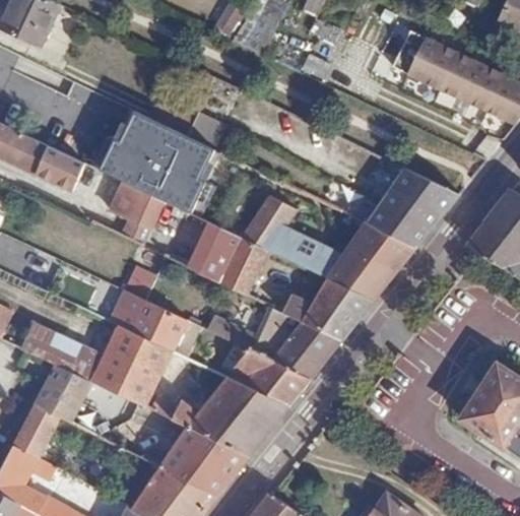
[(10,0),(0,24),(40,43),(58,2),(54,0),(10,0)]
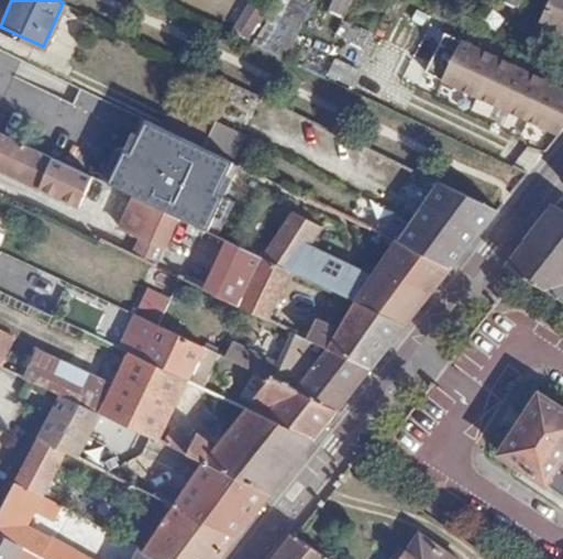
[(246,0),(234,28),(252,36),(267,3),(261,0),(246,0)]
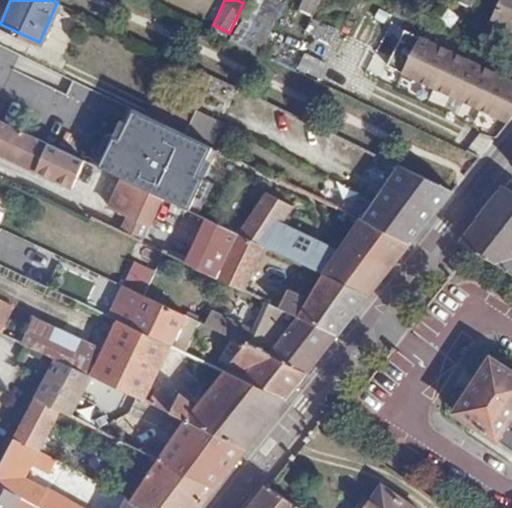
[(301,0),(298,7),(312,13),(317,0),(301,0)]
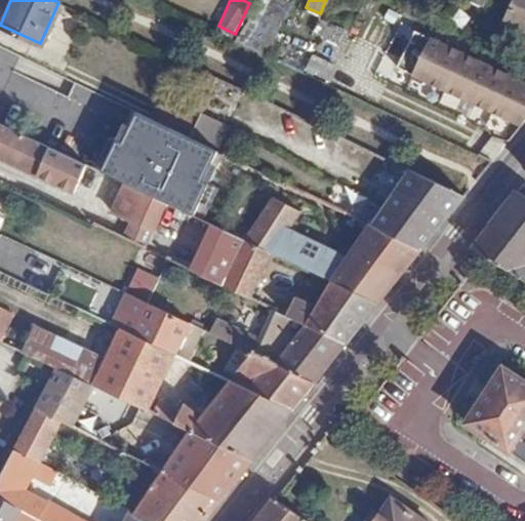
[(515,0),(503,25),(524,35),(524,0),(515,0)]
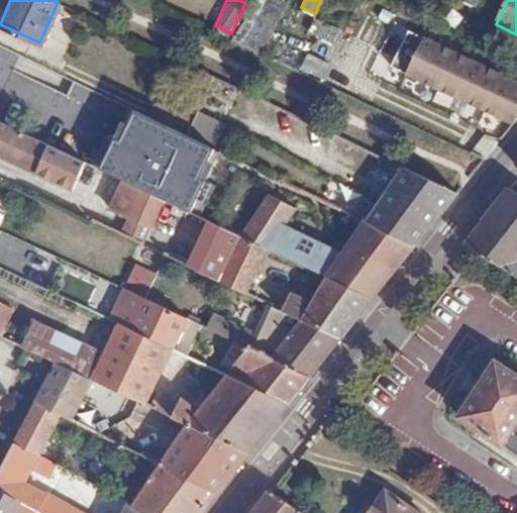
[(422,67),(443,80),(463,49),(438,35),(422,67)]
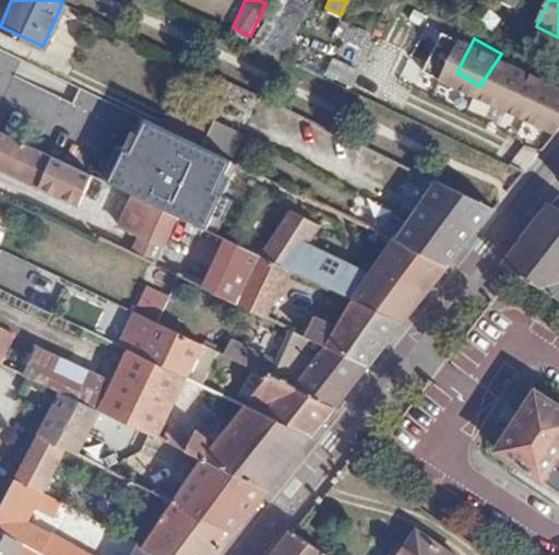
[(325,73),(354,83),(361,65),(332,54),(325,73)]
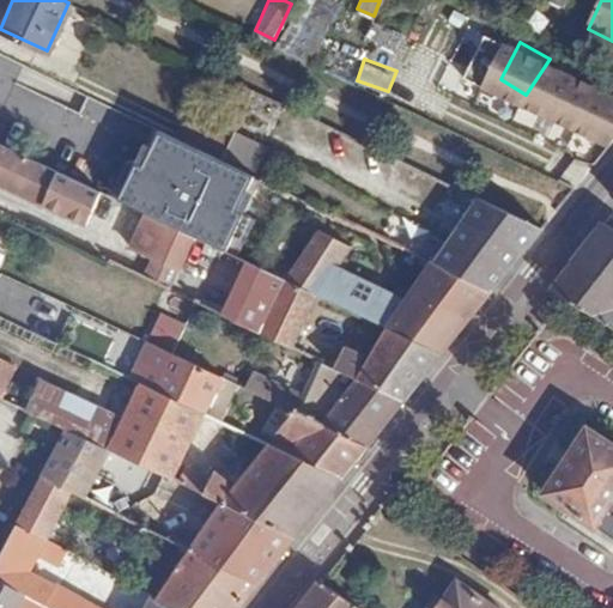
[(612,138),(612,96),(550,59),(526,95),(607,145),(612,138)]
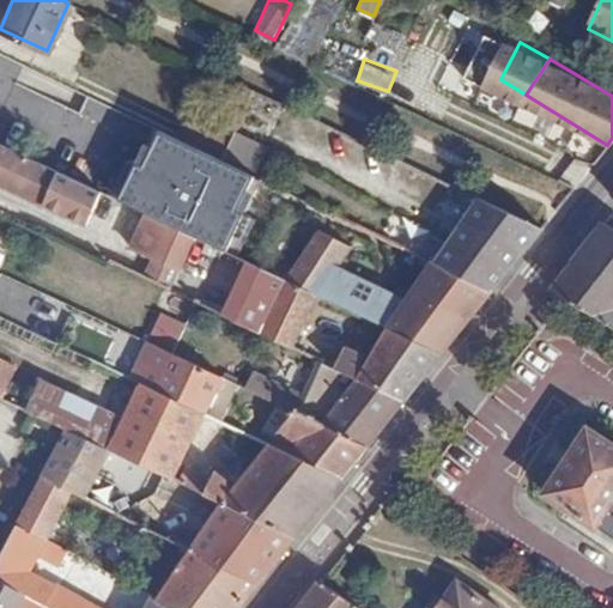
[(250,169),(262,140),(235,129),(224,159),(250,169)]
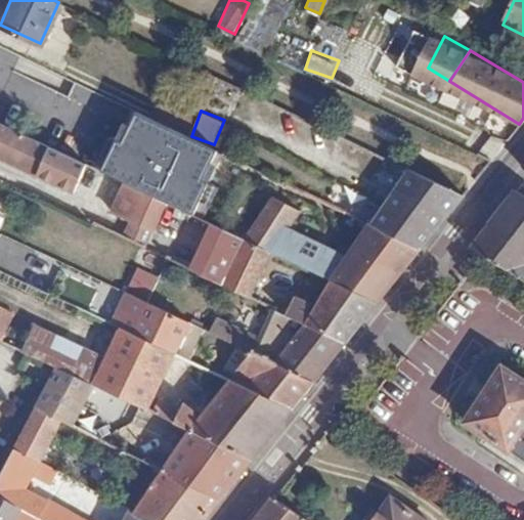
[(148,117),(119,180),(147,193),(175,207),(205,145),(183,135),(179,130),(148,117)]
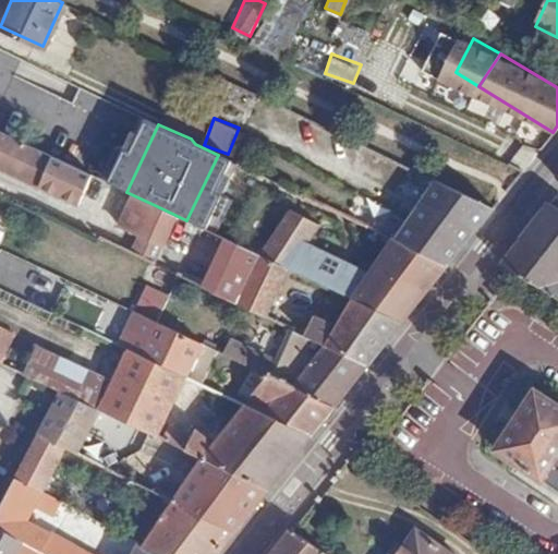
[(51,156),(0,131),(0,167),(39,187),(51,156)]
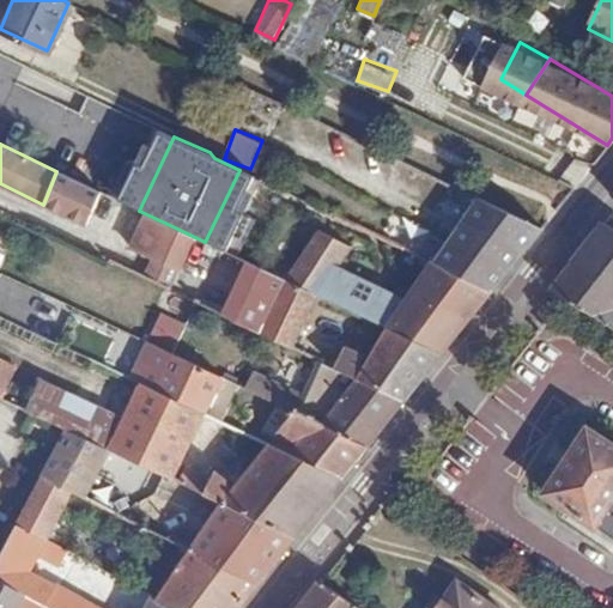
[(374,149),(347,189),(376,202),(402,162),(374,149)]
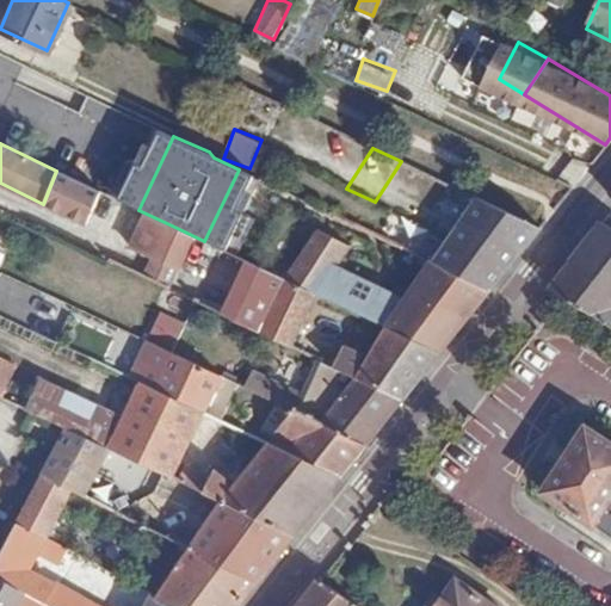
[(477,199),(462,221),(522,251),(539,229),(477,199)]
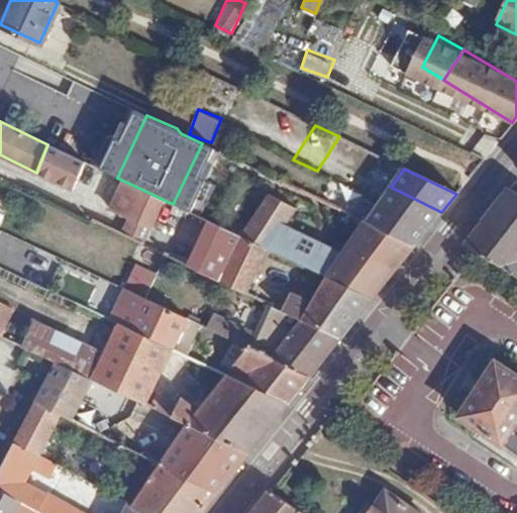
[(145,191),(117,178),(106,206),(133,219),(145,191)]
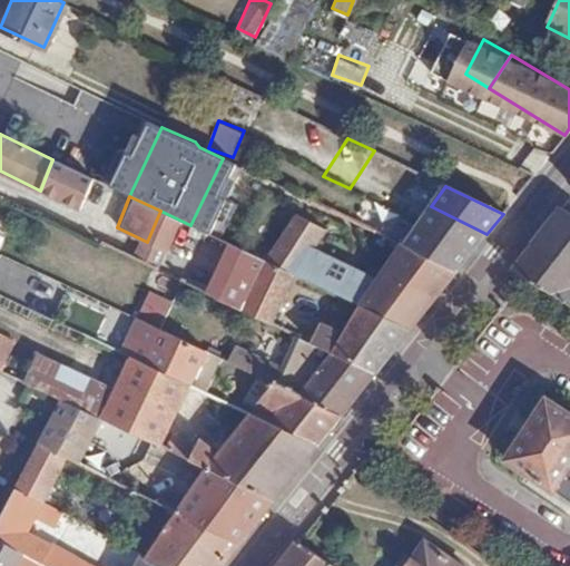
[(431,206),(416,223),(474,251),(487,234),(431,206)]
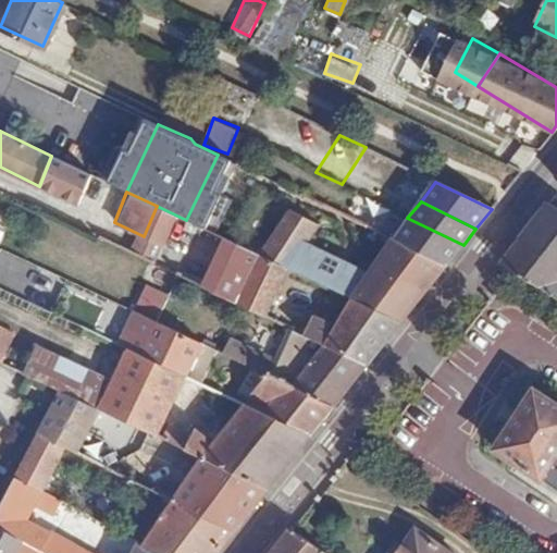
[(556,207),(547,203),(499,266),(556,300),(556,207)]
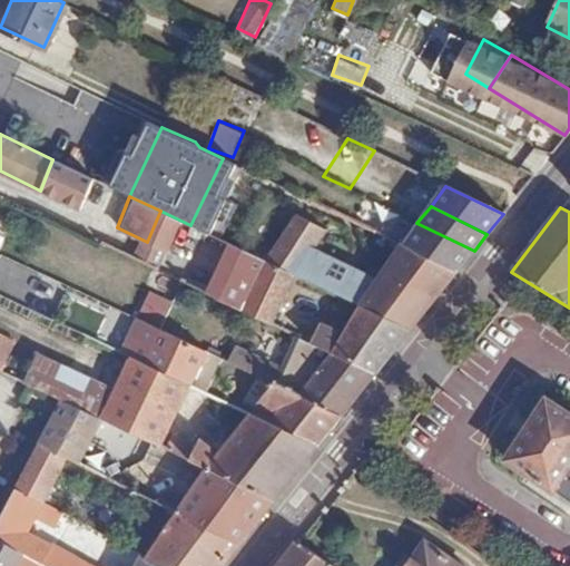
[(365,309),(410,331),(459,271),(400,244),(396,242),(366,279),(305,249),(315,230),(284,215),(282,221),(271,215),(263,231),(275,236),(263,260),(265,261),(292,274),(365,309)]
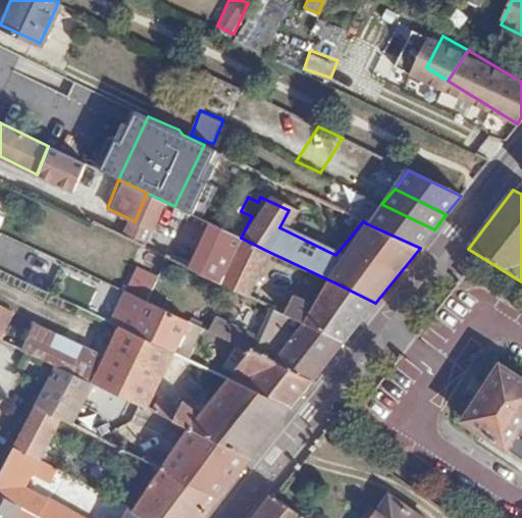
[(381,204),(366,223),(420,248),(434,229),(381,204)]
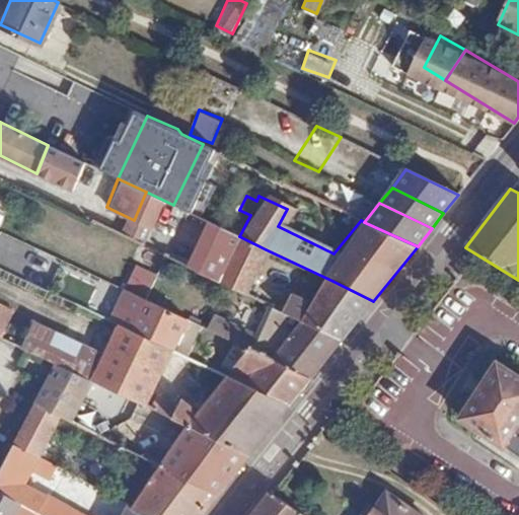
[(221,282),(241,237),(239,236),(210,222),(189,267),(221,282)]
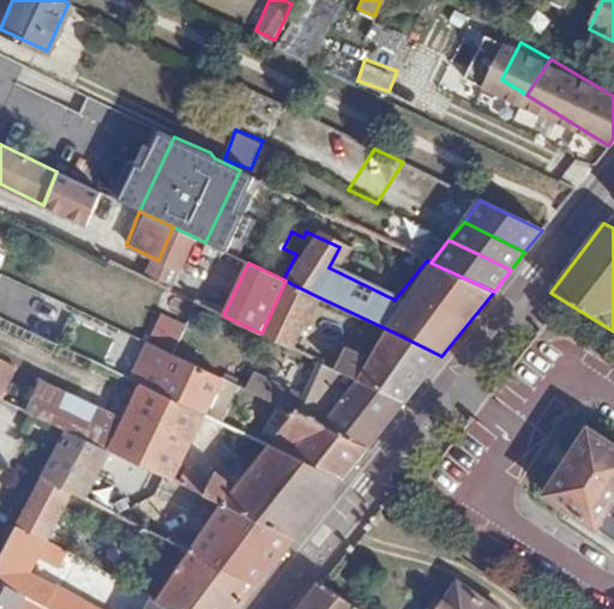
[(290,348),(314,295),(286,281),(262,333),(290,348)]
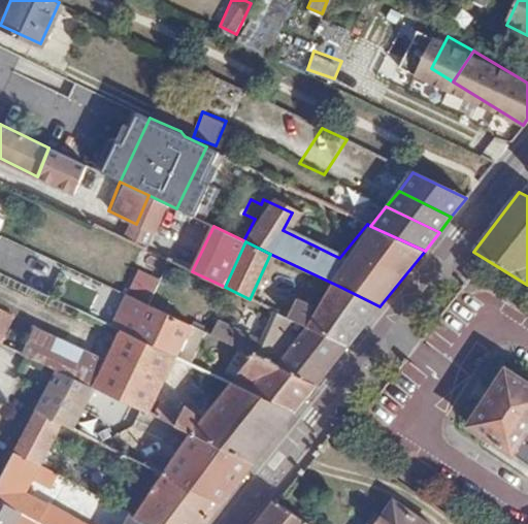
[(131,283),(152,293),(160,276),(139,266),(131,283)]
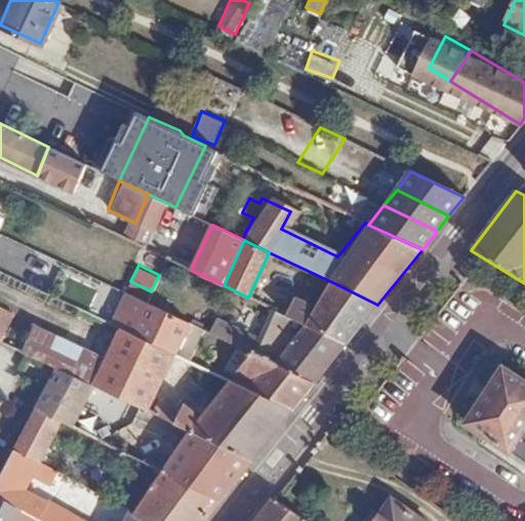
[(284,314),(304,323),(346,344),(377,305),(336,284),(312,312),(291,301),(284,314)]
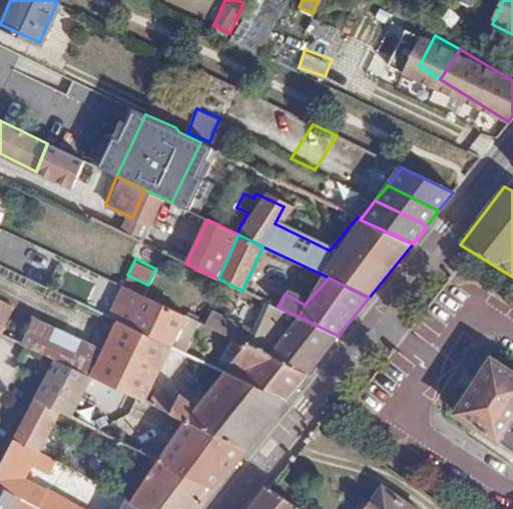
[(119,322),(170,347),(185,316),(128,288),(113,320),(119,322)]
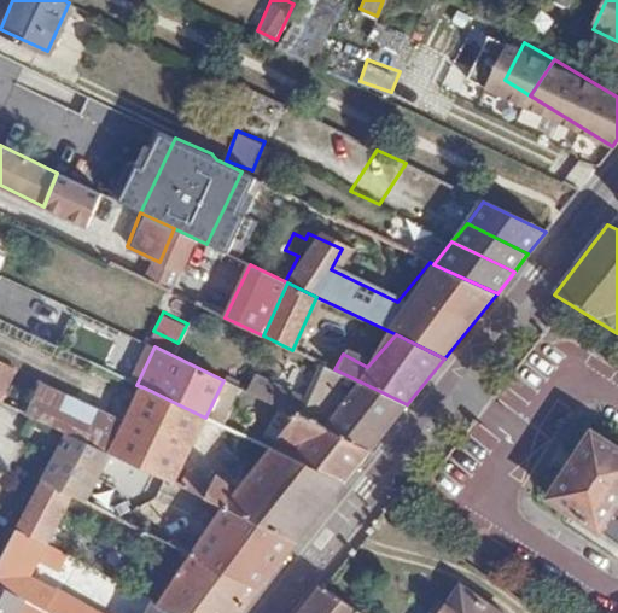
[(245,390),(296,415),(369,451),(407,404),(357,380),(333,412),(254,374),(245,390)]
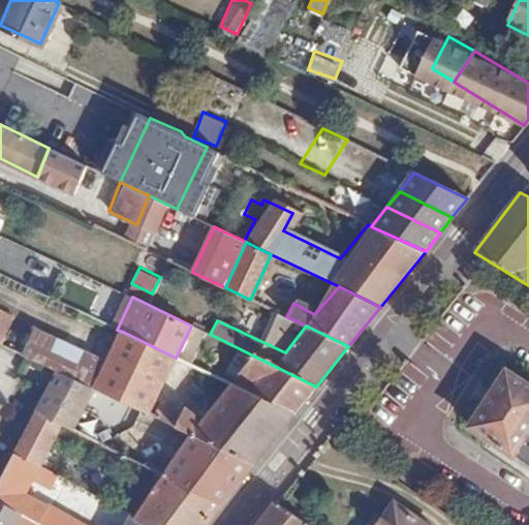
[(194,435),(255,463),(296,413),(230,383),(205,417),(183,406),(179,414),(154,403),(176,358),(123,332),(96,388),(194,435)]
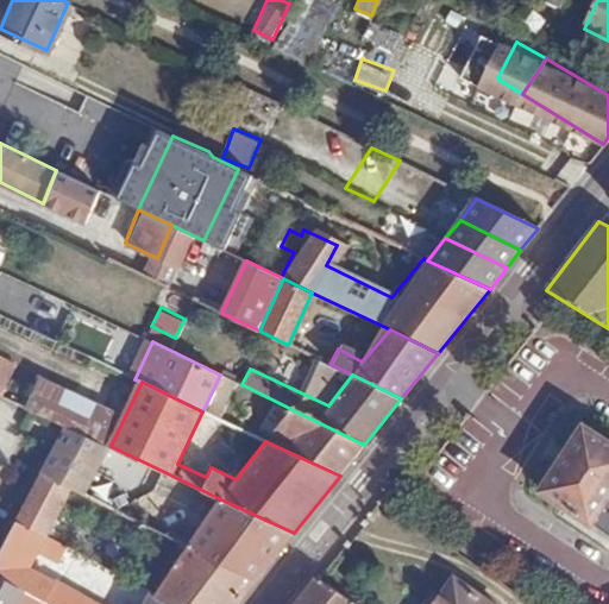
[(292,409),(265,441),(340,476),(364,445),(292,409)]
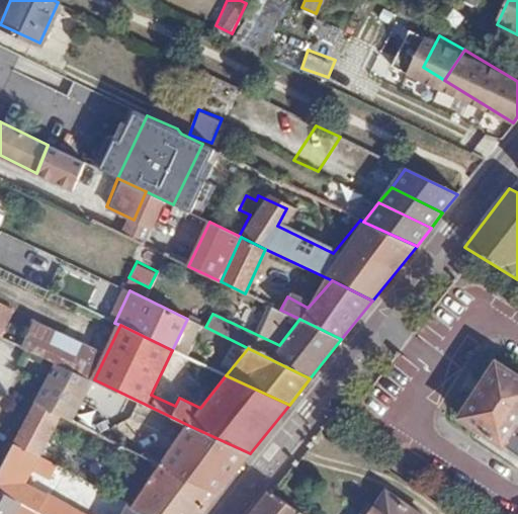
[(517,378),(494,364),(459,417),(517,454),(517,378)]
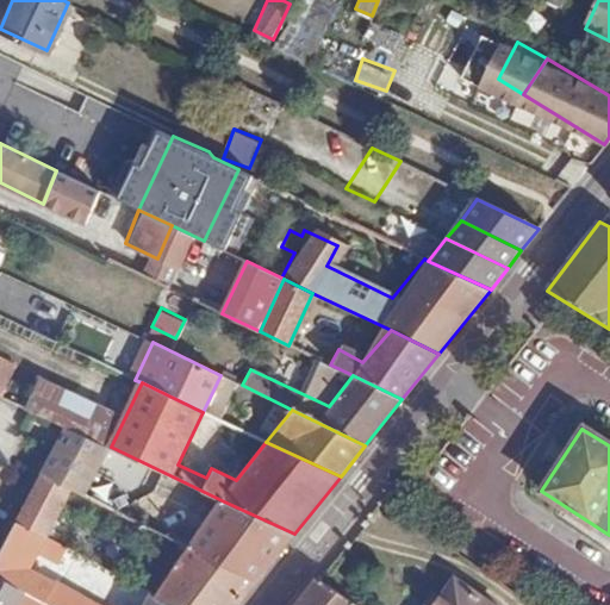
[(224,501),(191,547),(255,581),(294,534),(224,501)]
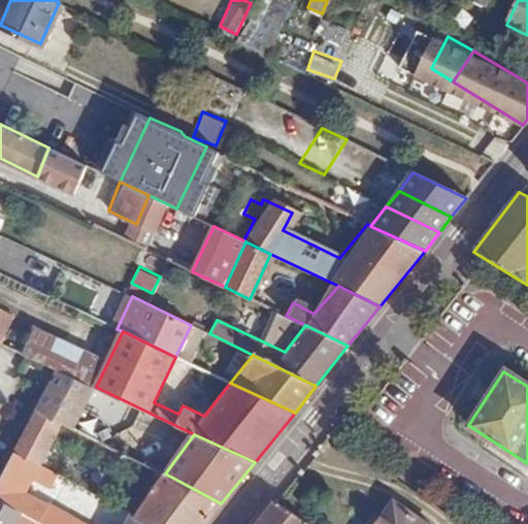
[(15,454),(0,487),(0,492),(53,523),(92,523),(58,503),(56,505),(31,492),(38,480),(63,494),(70,483),(43,468),(15,454)]
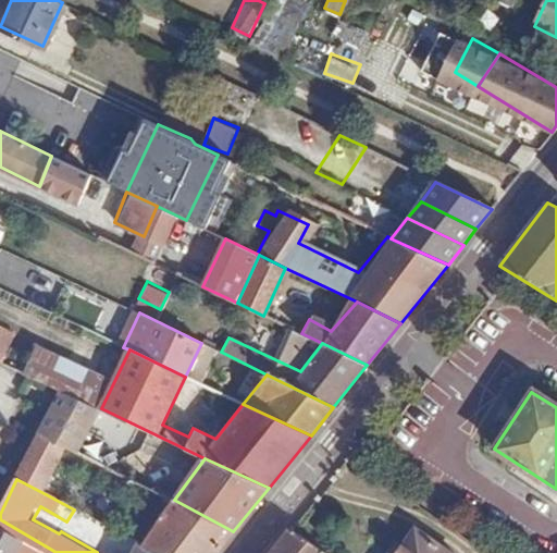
[(174,500),(140,545),(153,552),(215,552),(233,531),(174,500)]
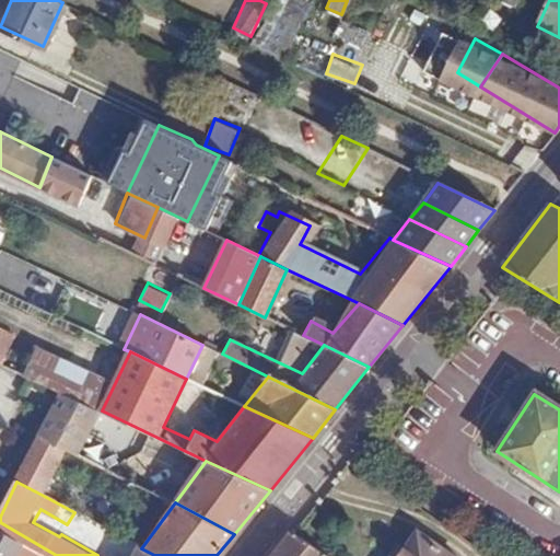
[(55,555),(56,555),(0,522),(0,555),(55,555)]
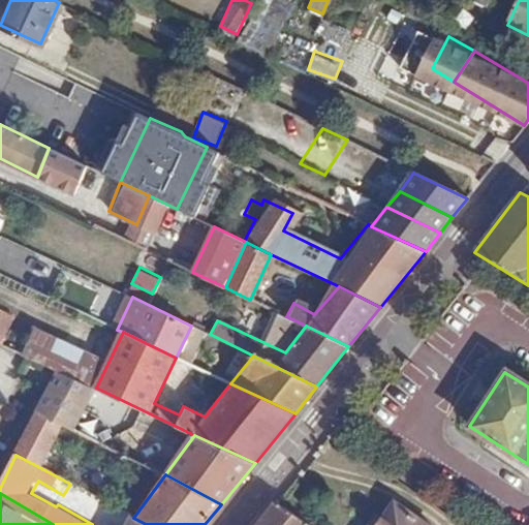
[(307,524),(276,502),(258,524),(307,524)]
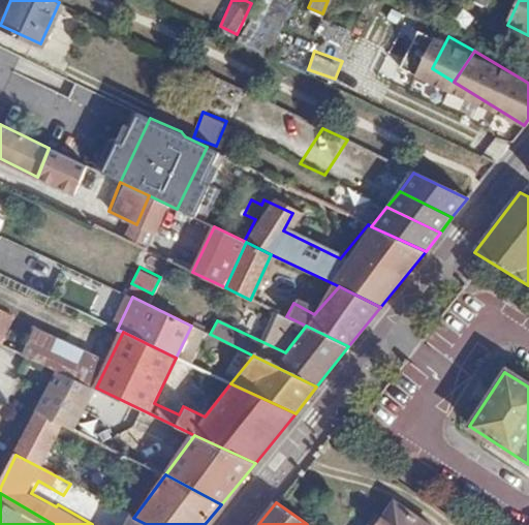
[(424,524),(393,502),(375,524),(424,524)]
